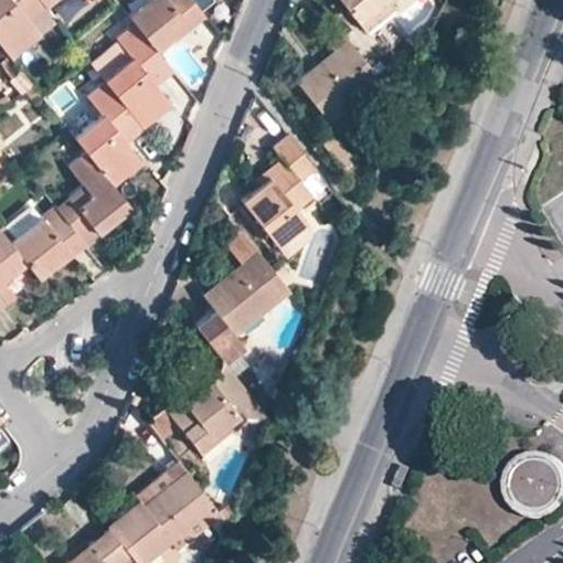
[(0,0),(0,44),(12,59),(41,36),(30,21),(48,9),(40,0),(0,0)]
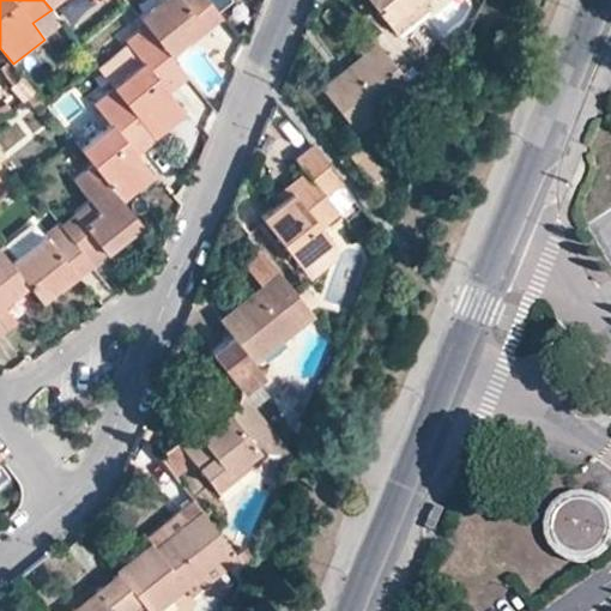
[(43,0),(52,10),(65,0),(43,0)]
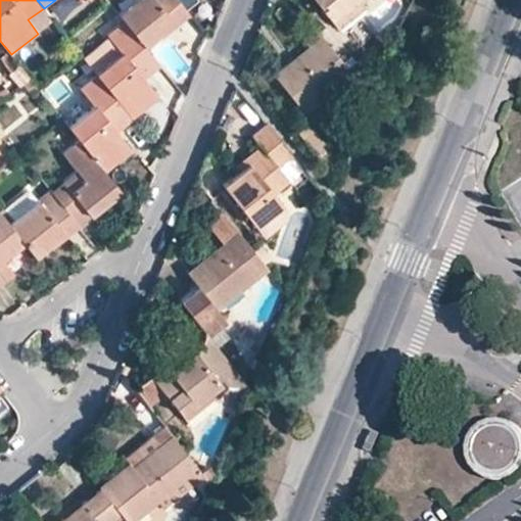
[(138,0),(121,14),(127,22),(146,47),(160,36),(176,25),(178,30),(192,18),(187,11),(177,0),(138,0)]
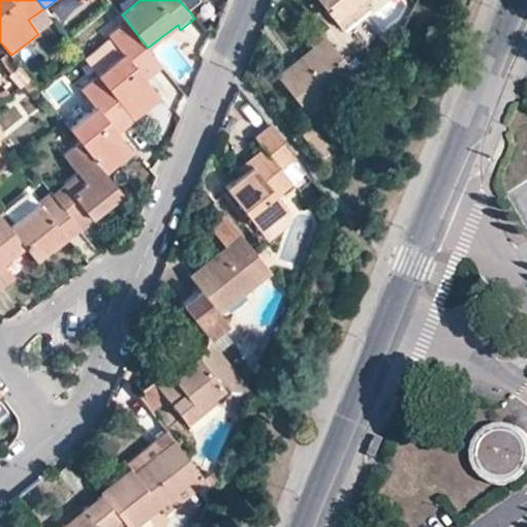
[(179,0),(189,11),(202,1),(200,0),(179,0)]
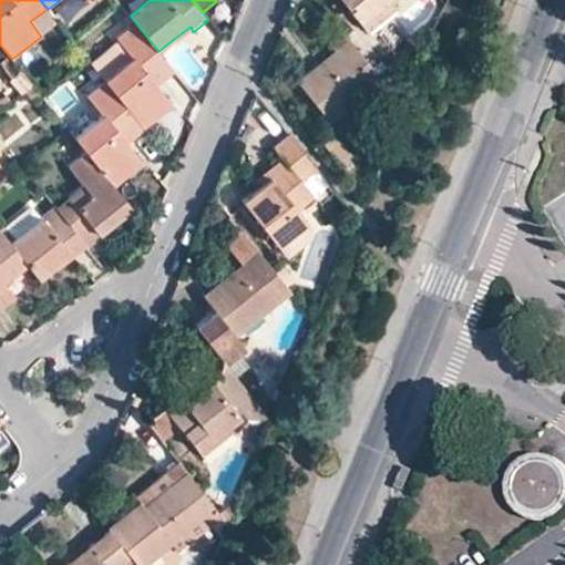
[(339,0),(359,23),(389,0),(339,0)]
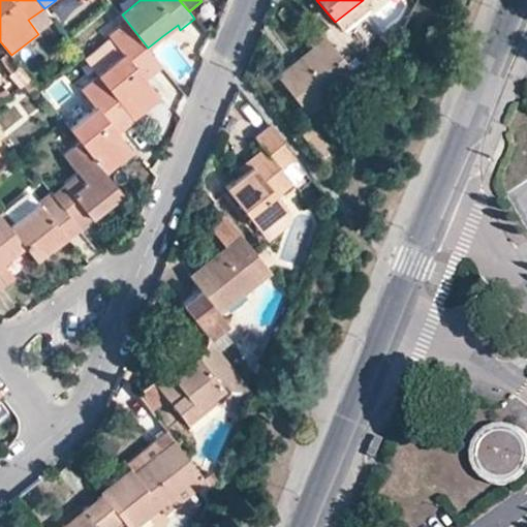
[(373,6),(368,0),(363,0),(335,22),(343,32),(373,6)]
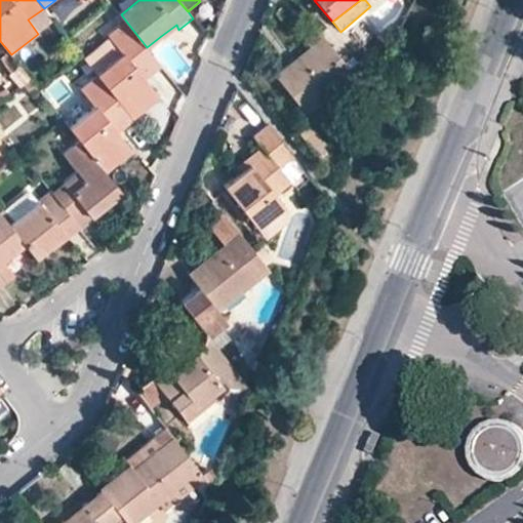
[(147,47),(127,23),(110,36),(123,53),(96,74),(98,76),(133,120),(161,98),(148,81),(164,69),(147,47)]
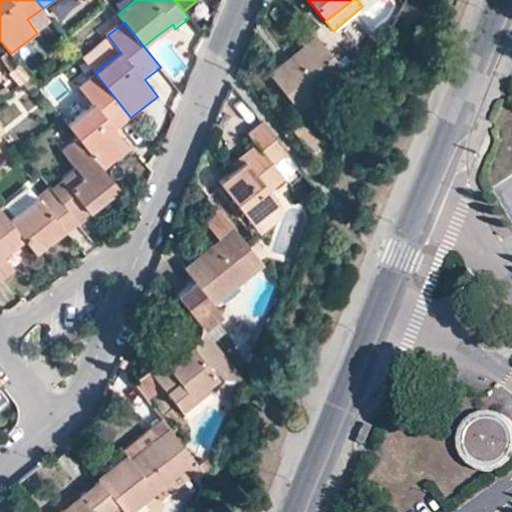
[(173,24),(158,35),(161,39),(175,29),(173,24)]
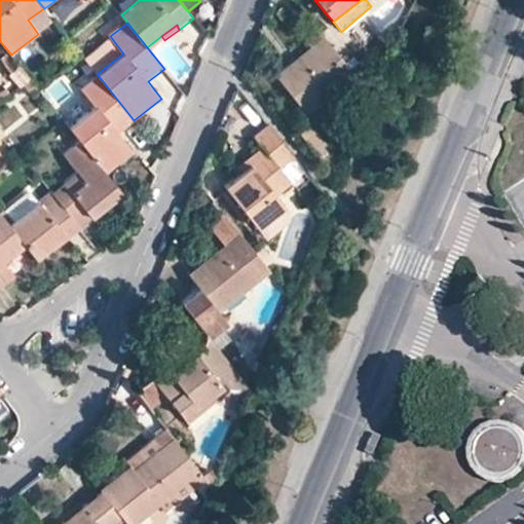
[(354,76),(319,32),(306,42),(311,47),(275,75),(307,114),(356,78),(354,76)]
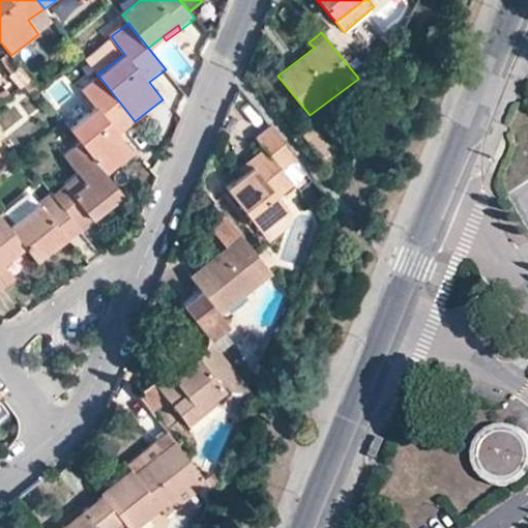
[(21,67),(13,58),(3,65),(10,76),(21,67)]
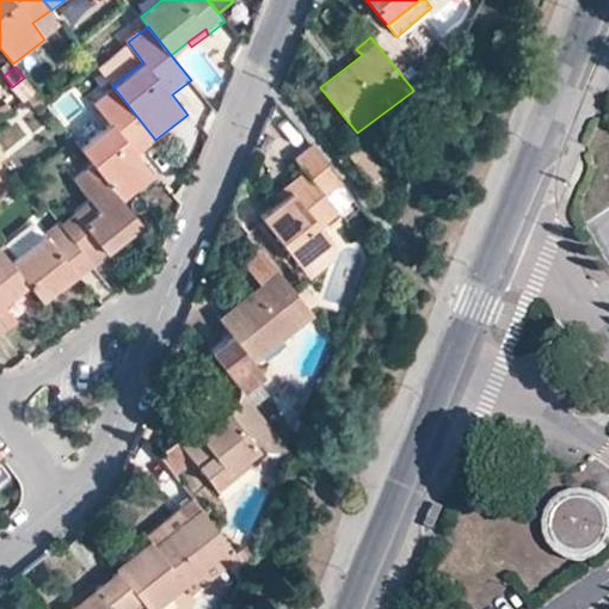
[(155,140),(115,88),(96,104),(111,124),(80,148),(94,166),(124,204),(157,178),(139,157),(157,142),(155,140)]
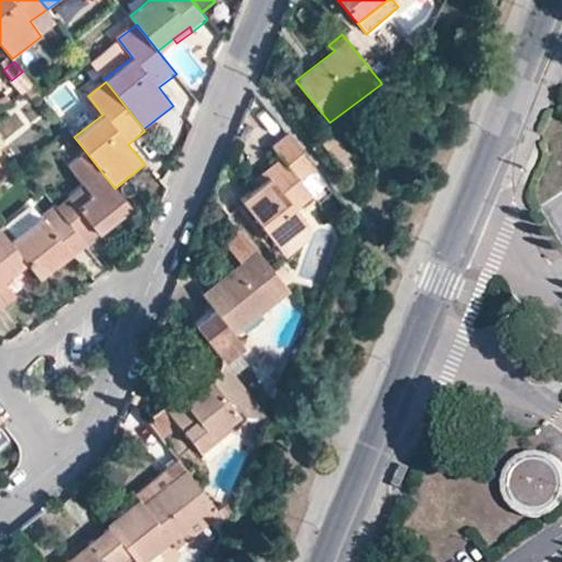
[(42,96),(34,86),(25,93),(33,104),(42,96)]
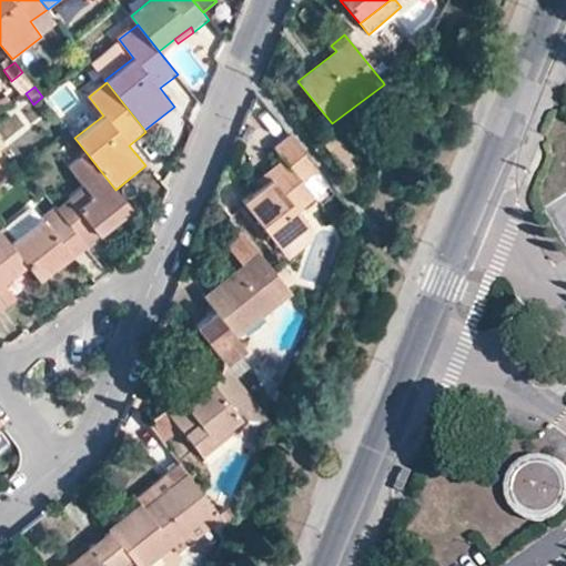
[(401,104),(391,91),(385,98),(394,109),(401,104)]
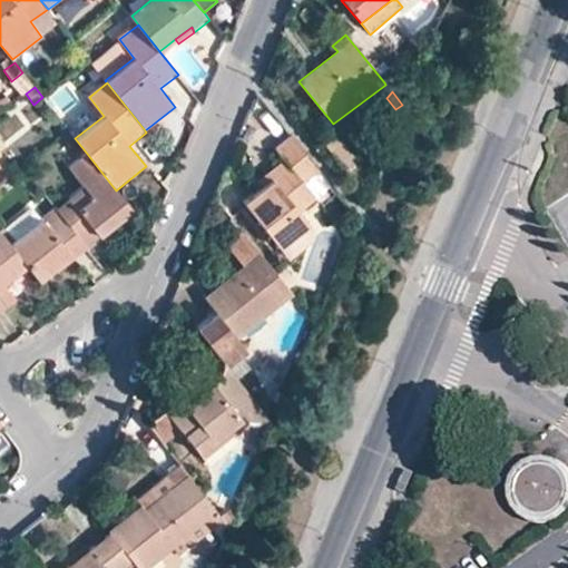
[(320,174),(291,137),(276,148),(285,159),(293,169),(276,185),(272,182),(262,189),(244,203),(281,250),(310,227),(301,215),(317,201),(304,185),(320,174)]
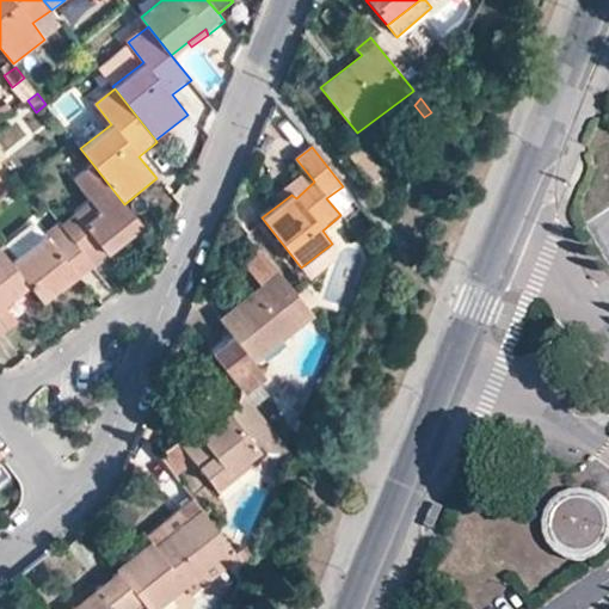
[(124,204),(94,166),(75,180),(92,201),(60,226),(91,264),(94,270),(110,259),(106,252),(125,239),(142,227),(124,204)]
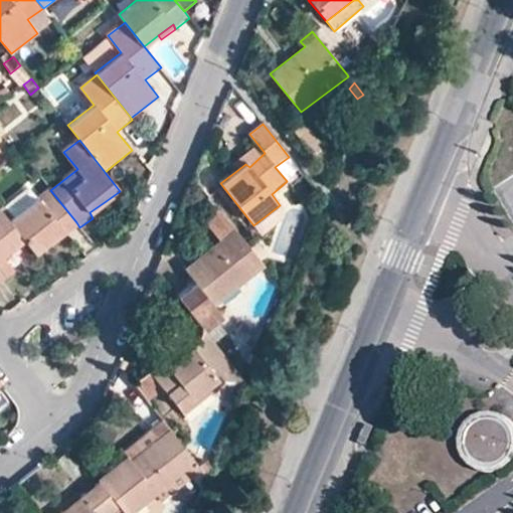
[(265,153),(258,144),(231,166),(236,171),(245,164),(249,167),(265,153)]
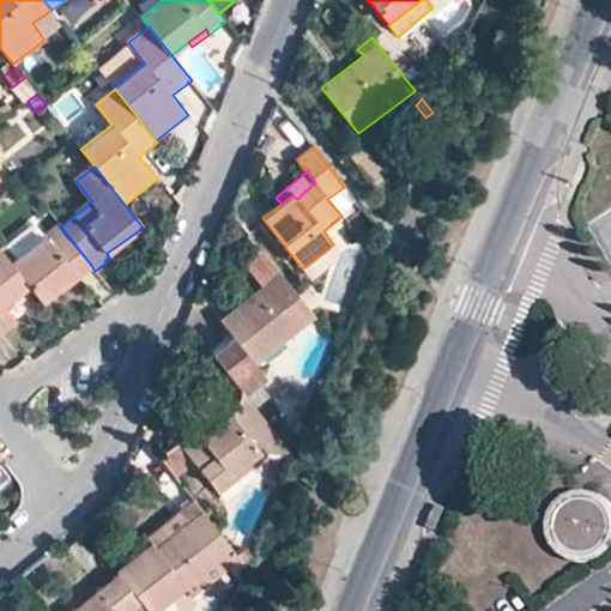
[(60,227),(12,264),(30,285),(42,301),(58,291),(91,265),(60,227)]
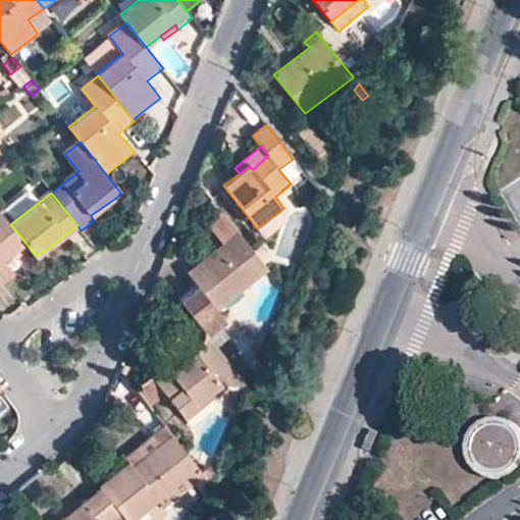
[(110,208),(107,204),(91,215),(94,221),(110,208)]
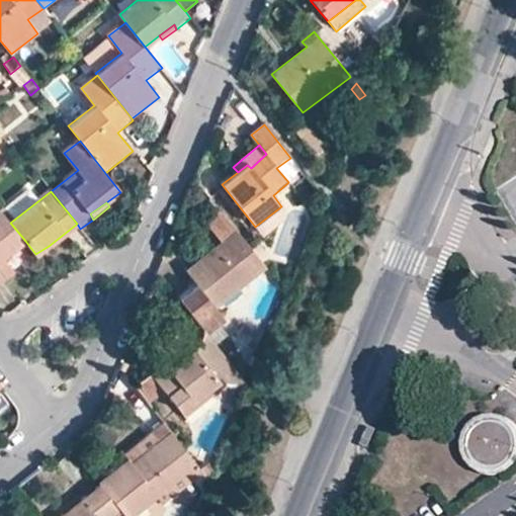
[(25,241),(10,223),(0,209),(0,279),(5,276),(0,269),(0,261),(10,253),(25,241)]
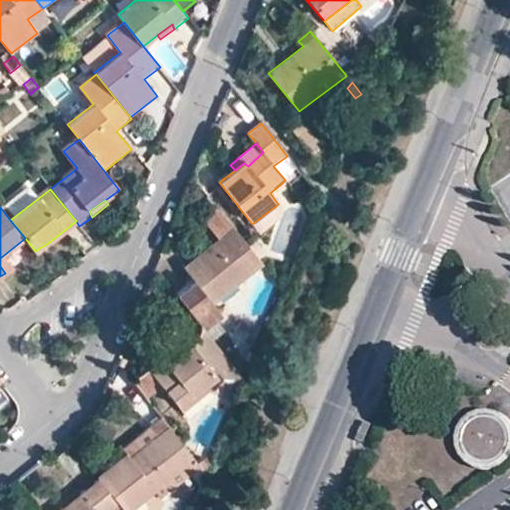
[(79,226),(76,221),(48,243),(51,246),(79,226)]
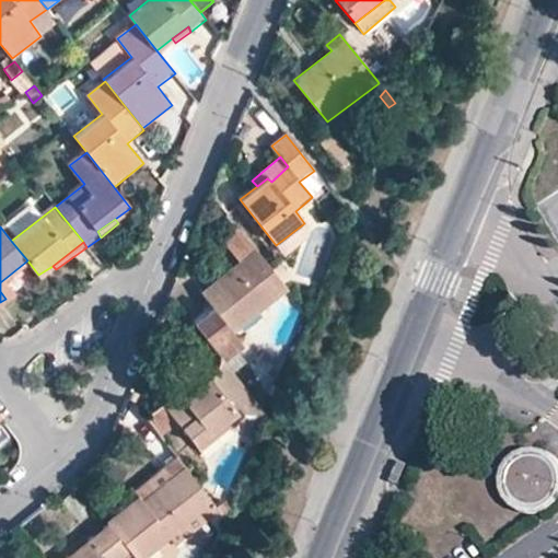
[(256,251),(227,274),(216,282),(201,293),(211,307),(190,323),(219,358),(222,362),(242,346),(232,335),(288,290),(256,251)]
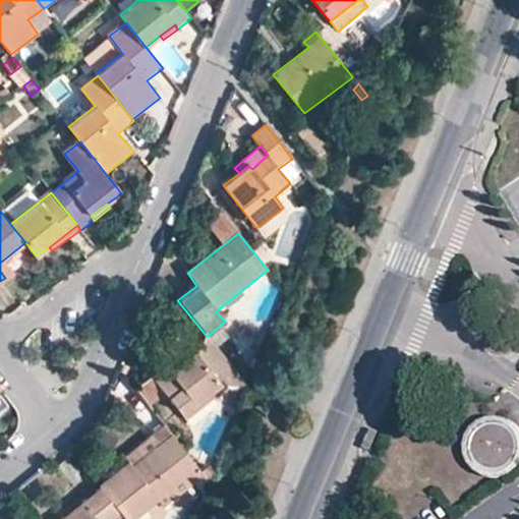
[(200,263),(211,254),(204,244),(193,253),(200,263)]
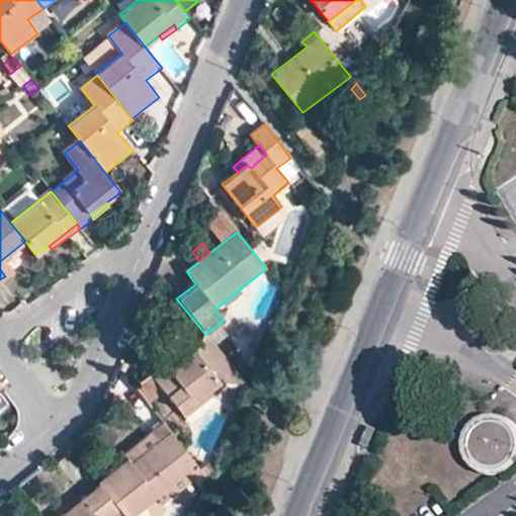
[(13,270),(4,258),(0,261),(0,269),(5,276),(13,270)]
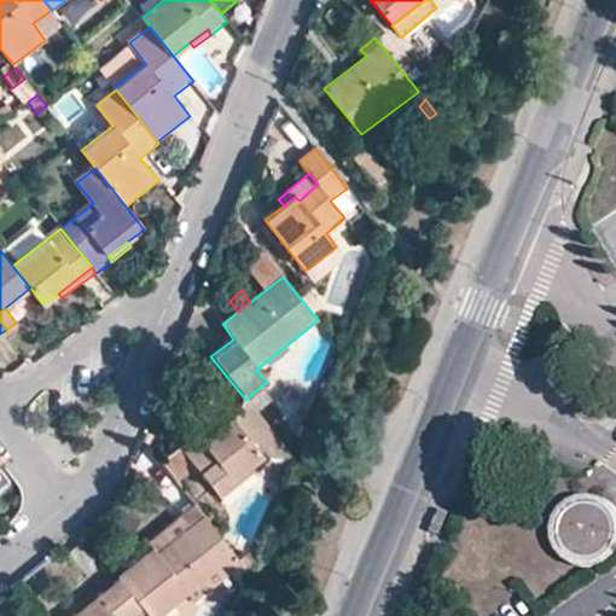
[(290,455),(245,400),(242,395),(237,406),(227,414),(205,433),(198,439),(192,430),(191,428),(175,440),(180,447),(187,454),(218,493),(251,465),(262,457),(285,459),(290,455)]
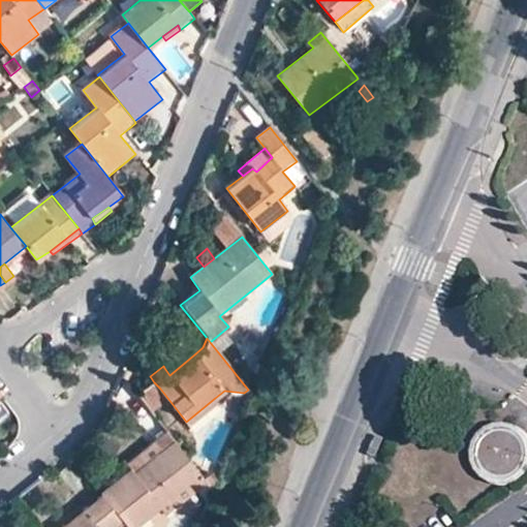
[(169,375),(176,370),(171,364),(164,368),(169,375)]
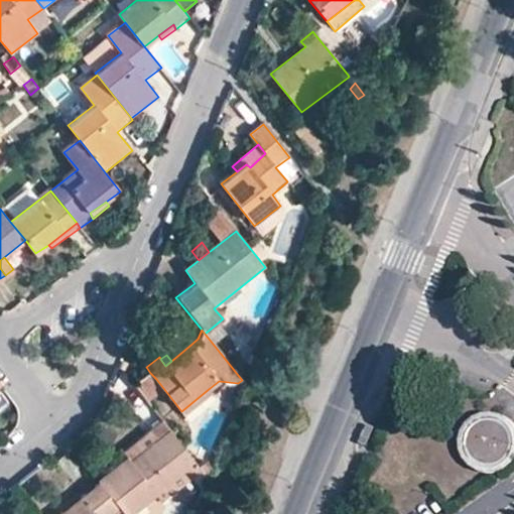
[(156,379),(150,373),(133,387),(138,394),(156,379)]
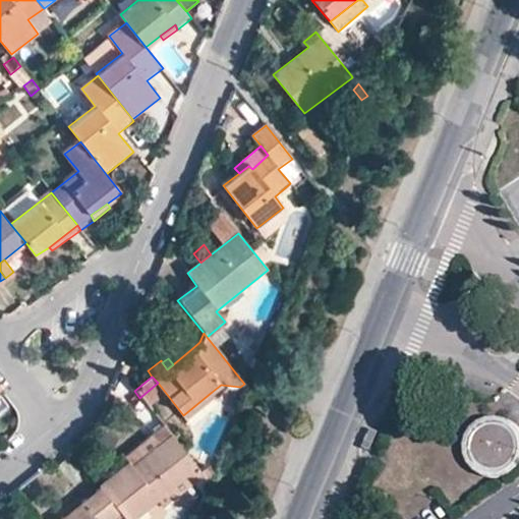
[(217,397),(212,392),(183,415),(188,422),(217,397)]
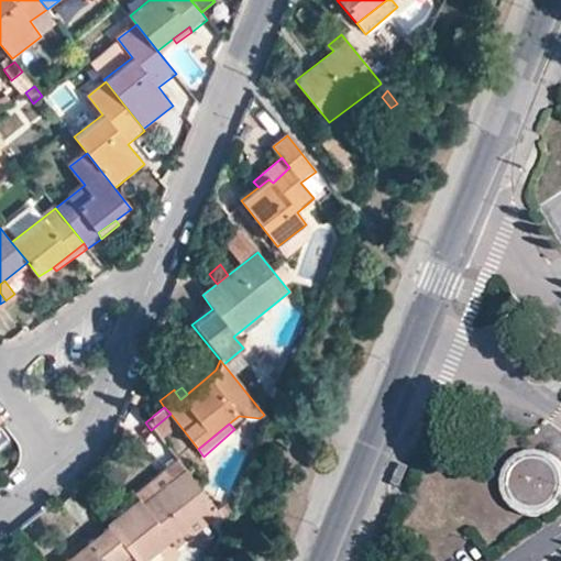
[(560,466),(552,461),(545,459),(535,458),(528,460),(518,463),(512,470),(506,481),(506,491),(508,503),(513,510),(521,519),(535,524),(553,520),(560,517),(560,466)]
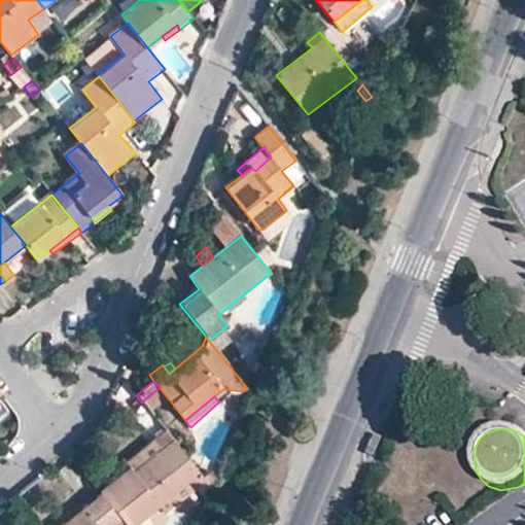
[(201,476),(173,441),(133,471),(130,468),(99,492),(101,495),(120,520),(125,524),(139,524),(161,508),(201,476)]
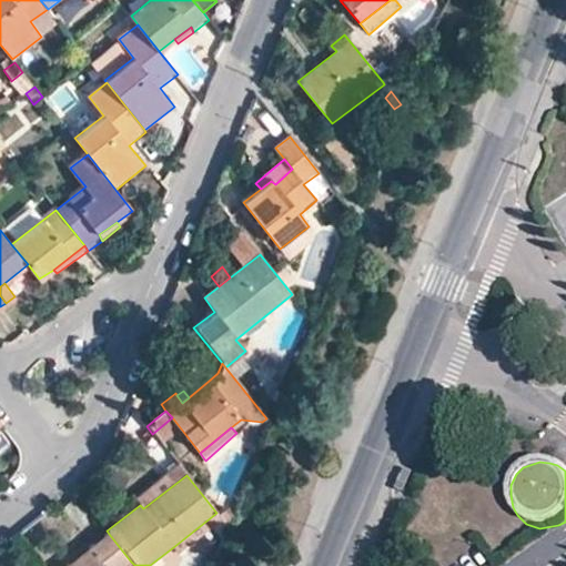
[(228,511),(221,517),(223,521),(230,529),(235,518),(228,511)]
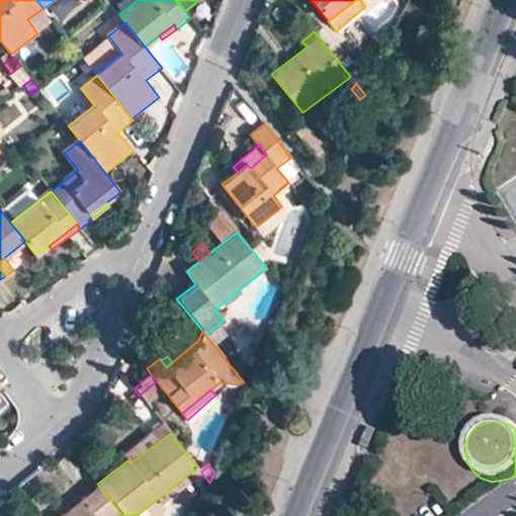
[(201,471),(197,467),(158,499),(164,506),(203,475),(201,471)]
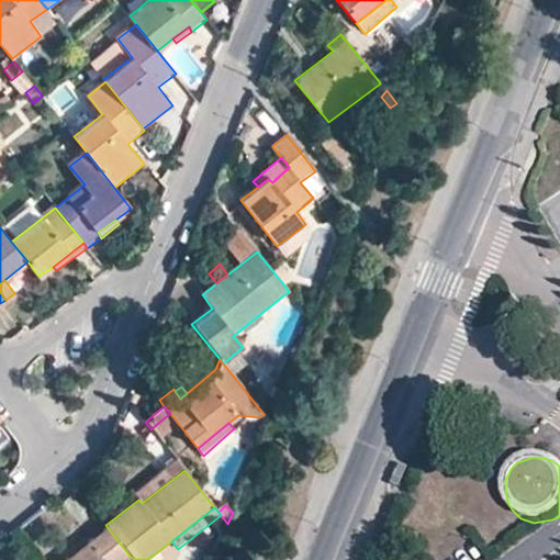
[(121,559),(129,555),(108,528),(66,559),(121,559)]
